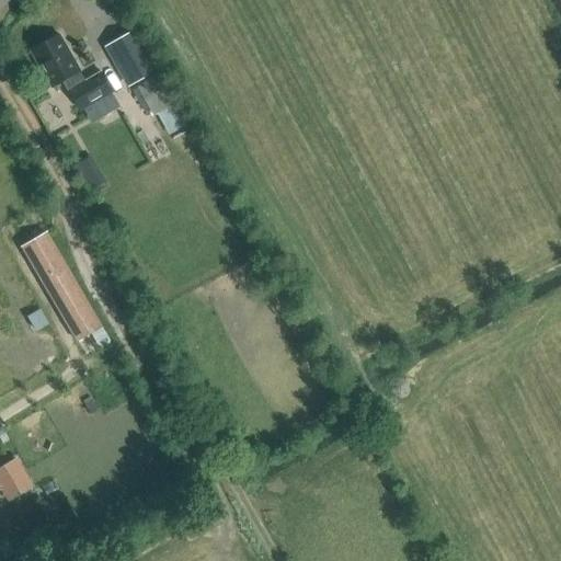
[(137,31),(109,48),(132,87),(160,69),(137,31)]
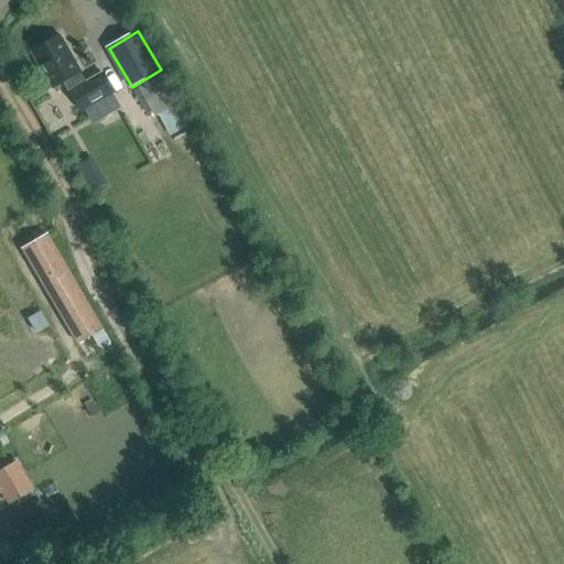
[(52,90),(64,83),(82,114),(114,94),(100,72),(84,82),(79,75),(83,73),(58,33),(29,52),(52,90)]
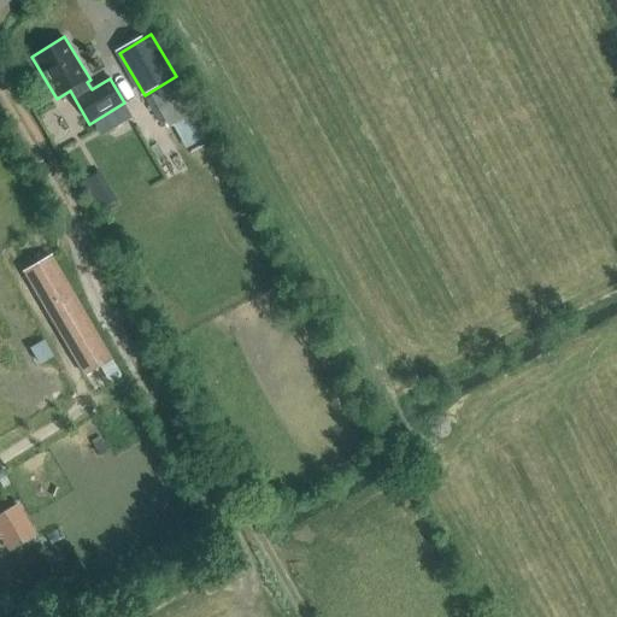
[(195,115),(178,83),(151,98),(168,129),(195,115)]
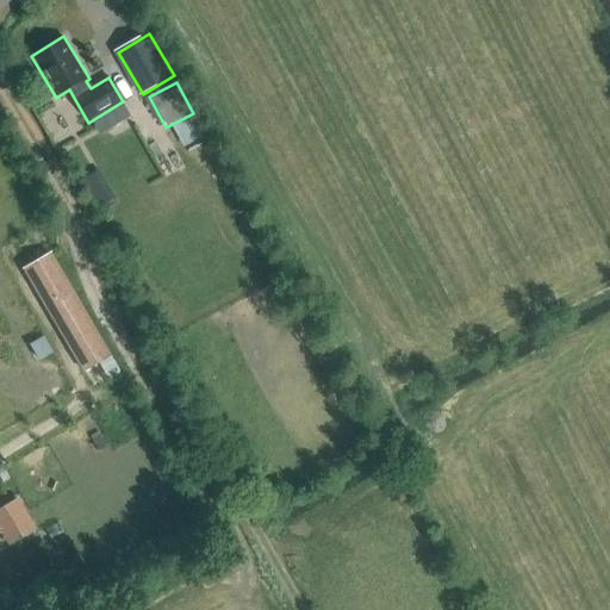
[(109,201),(100,187),(89,193),(86,195),(93,210),(98,207),(109,201)]
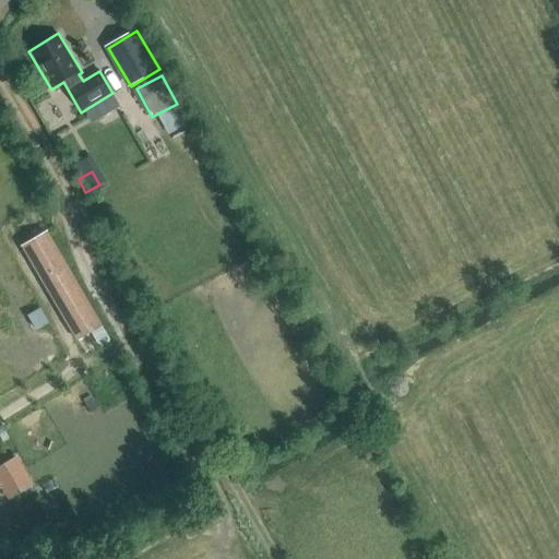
[(21,247),(76,342),(103,326),(46,232),(21,247)]
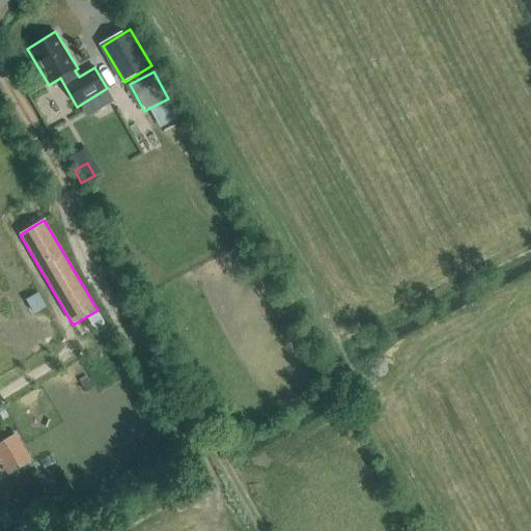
[(0,459),(7,473),(29,460),(15,436),(0,443),(0,459)]
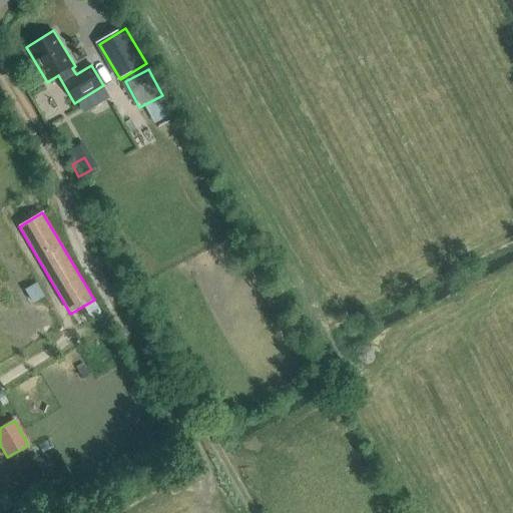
All buildings are outlined.
